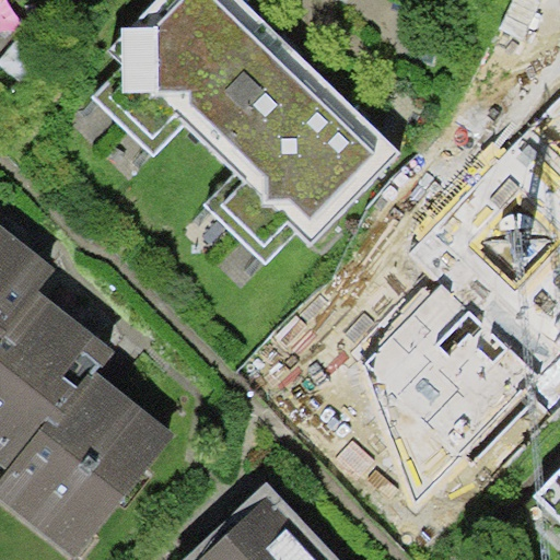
[(246,0),(153,0),(102,51),(120,69),(93,95),(152,155),(186,123),(236,174),(206,205),(265,265),(298,233),(310,246),(401,156),(246,0)]
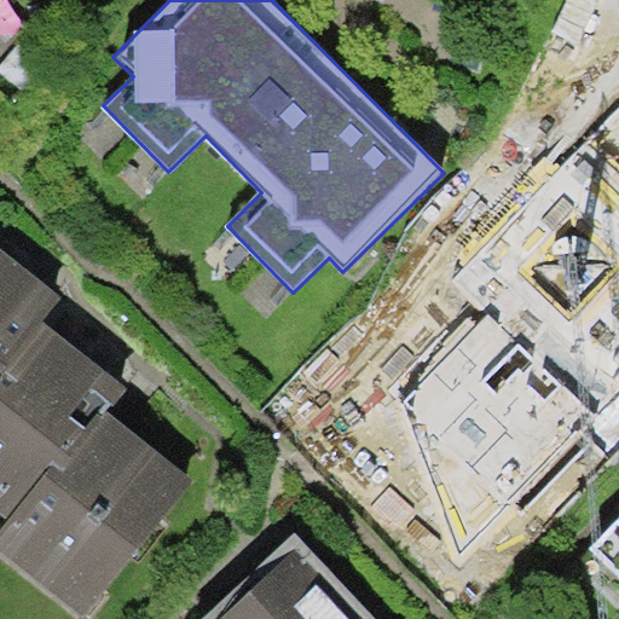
[(618,137),(543,217),(586,266),(609,270),(618,279),(618,137)]
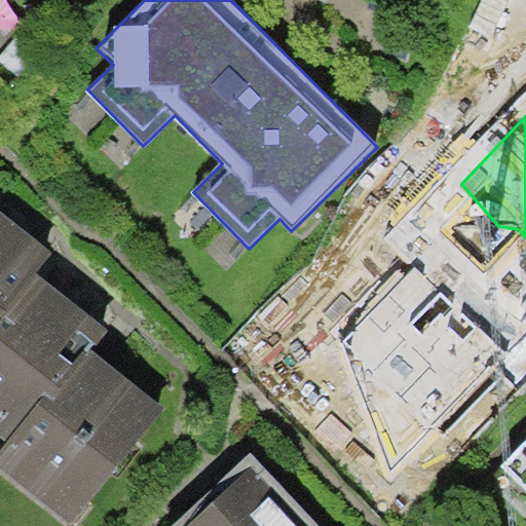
[(51,252),(0,211),(0,316),(36,272),(51,252)]
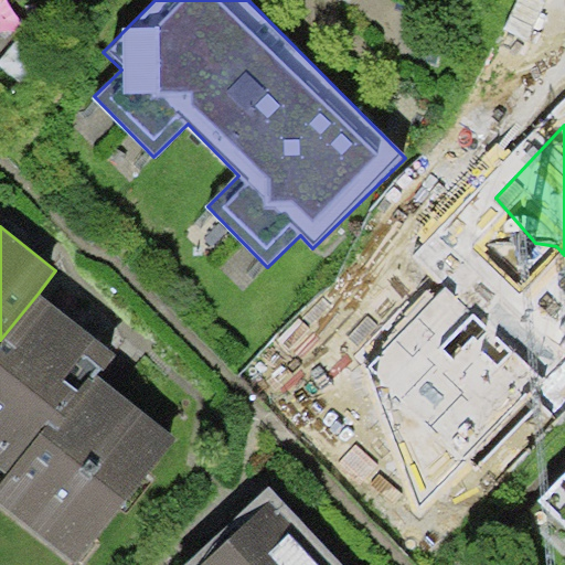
[(116,354),(39,292),(0,340),(0,467),(9,475),(49,424),(56,430),(98,376),(116,354)]
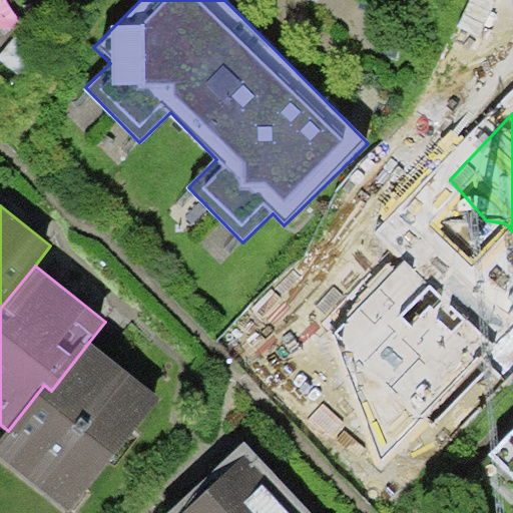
[(321,284),(245,352),(365,482),(459,397),(398,331),(379,348),(321,284)]
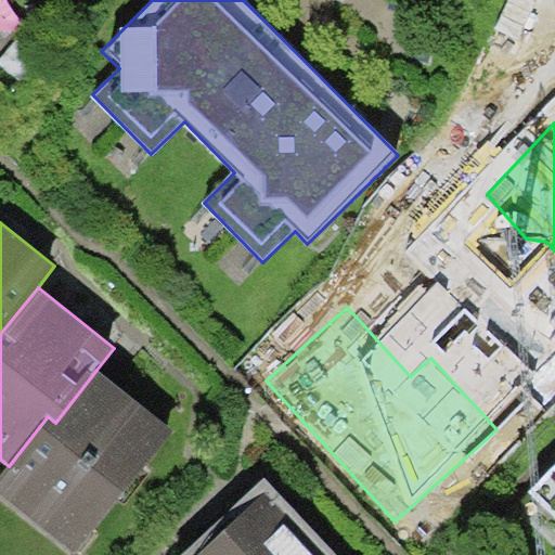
[(172,429),(97,370),(55,423),(48,416),(9,466),(0,476),(0,495),(74,554),(172,429)]
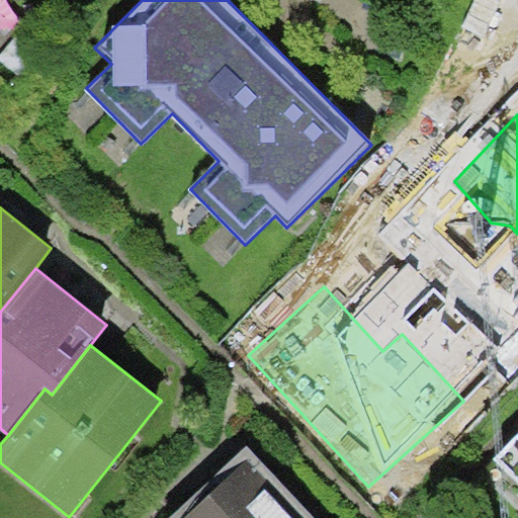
[(517,452),(507,463),(517,473),(517,452)]
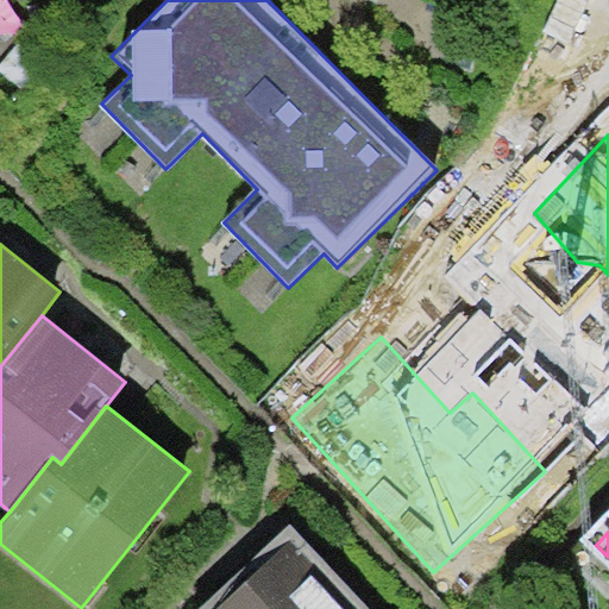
[(324,608),(277,559),(228,608),(324,608)]
